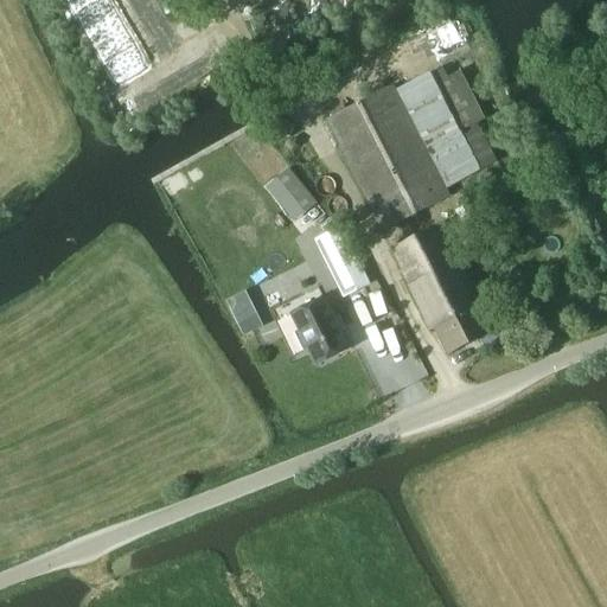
[(433,72),(422,77),(396,90),(395,85),(326,120),(382,231),(451,197),(446,189),(465,179),(497,163),(478,125),(451,138),(446,128),(453,123),(443,103),(436,107),(433,101),(445,95),(433,72)]
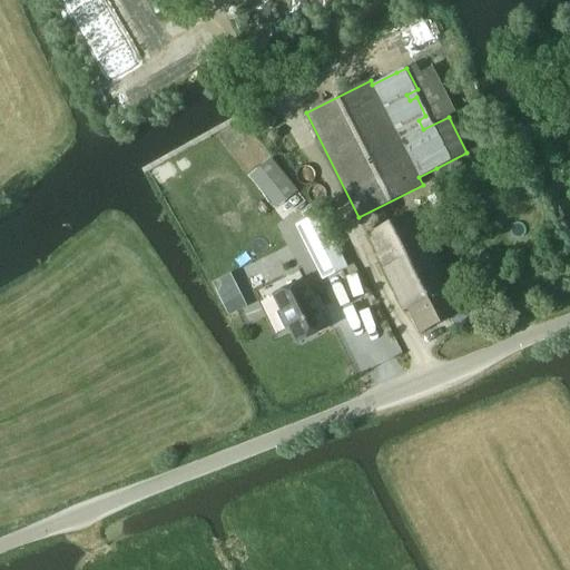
[(256,109),(252,119),(272,129),(276,119),(256,109)]
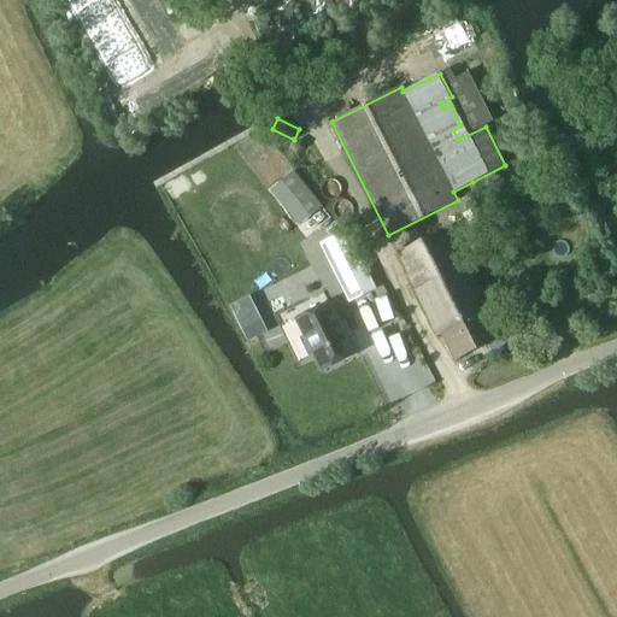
[(294,172),(280,183),(309,219),(323,207),(294,172)]
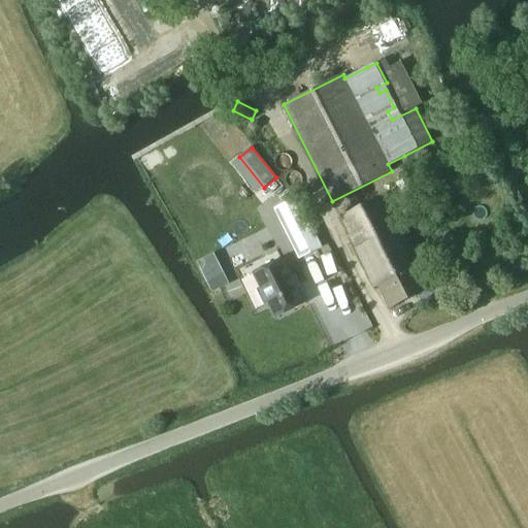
[(378,286),(417,266),(419,264),(384,195),(340,217),(375,287),(378,286)]
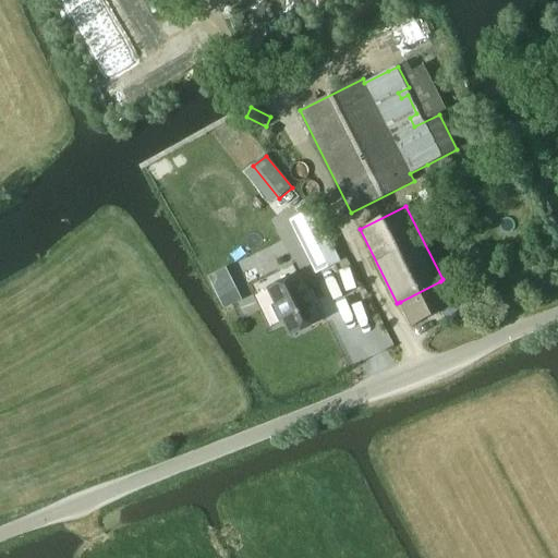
[(291,221),(316,273),(340,261),(328,237),(324,239),(311,211),(291,221)]
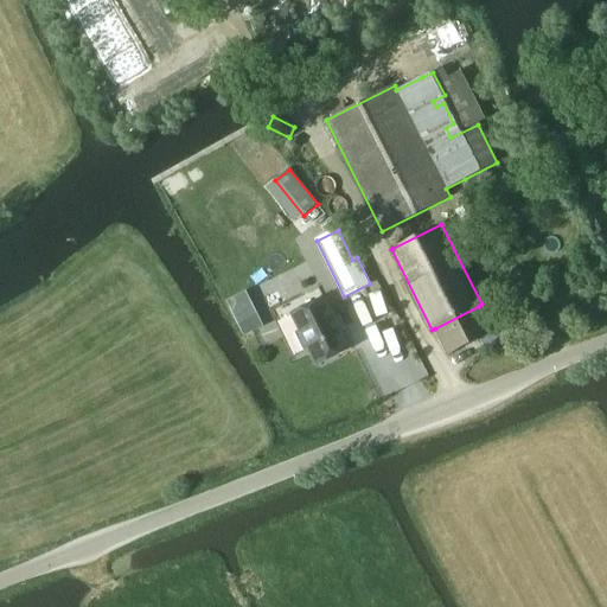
[(302,344),(308,346),(317,364),(349,349),(324,298),(292,313),(301,331),(299,337),(302,344)]
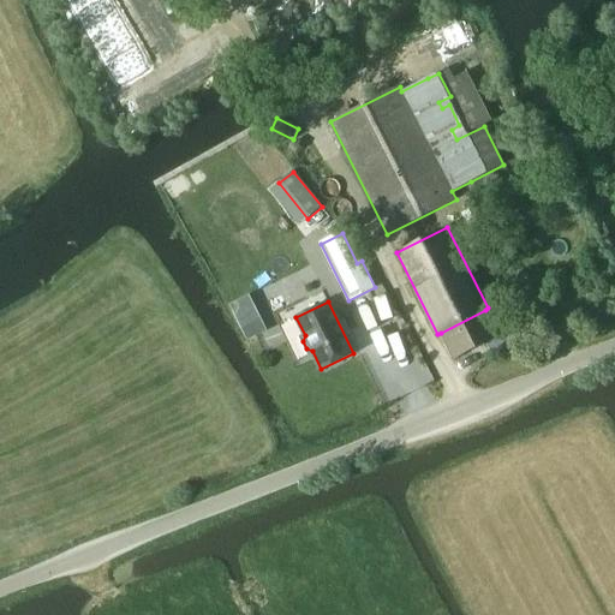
[(499,336),(485,310),(441,333),(454,359),(499,336)]
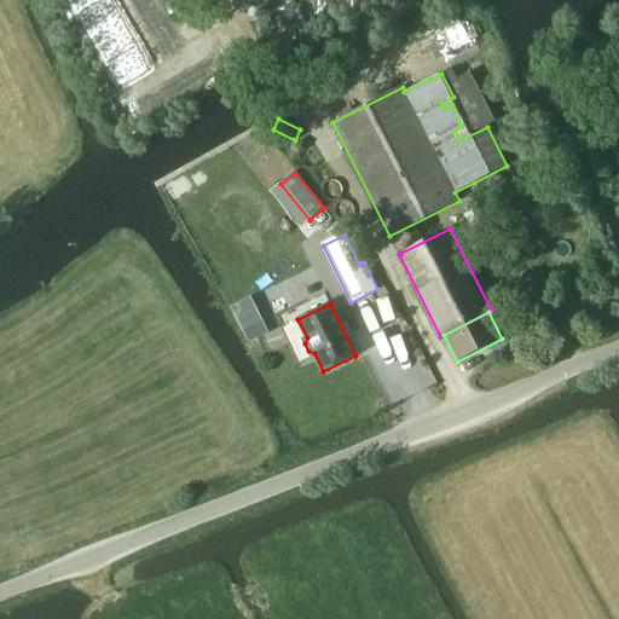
[(250,323),(241,328),(249,345),(270,335),(262,322),(253,327),(250,323)]
